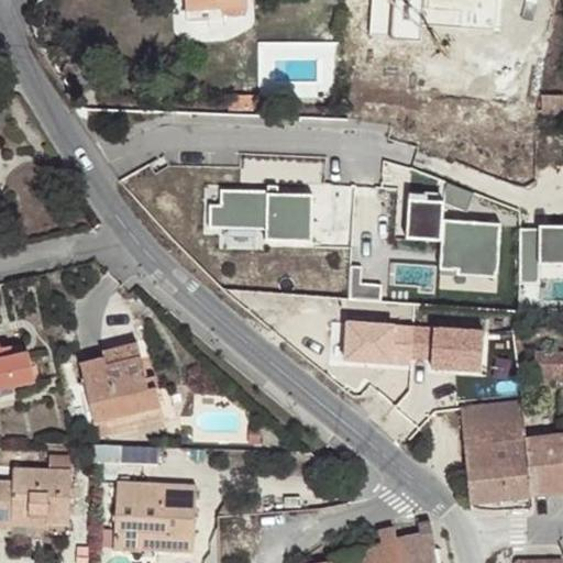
[(222,3),(223,10),(222,14),(245,12),(244,0),(186,0),(187,4),(222,3)]
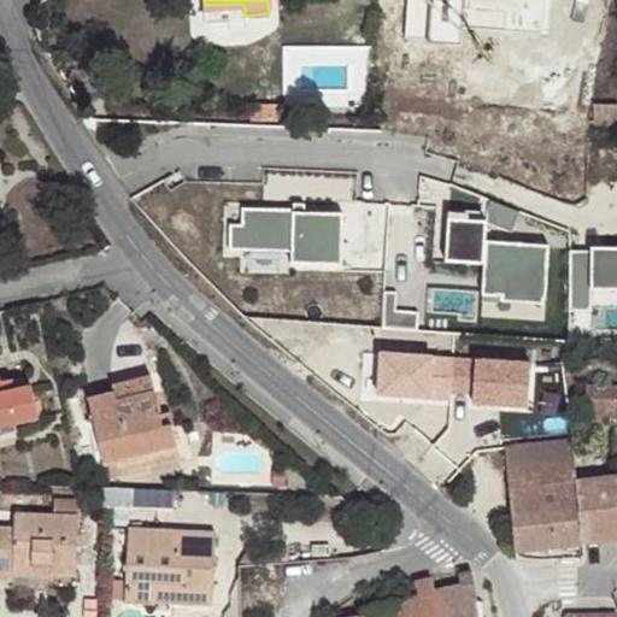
[(548,0),(403,0),(400,41),(458,45),(459,25),(546,31),(548,0)]
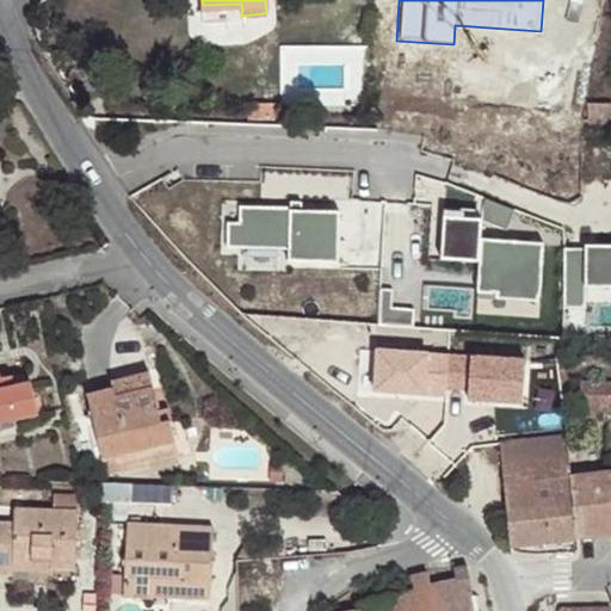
[(203,13),(242,11),(241,4),(203,5),(203,13)]
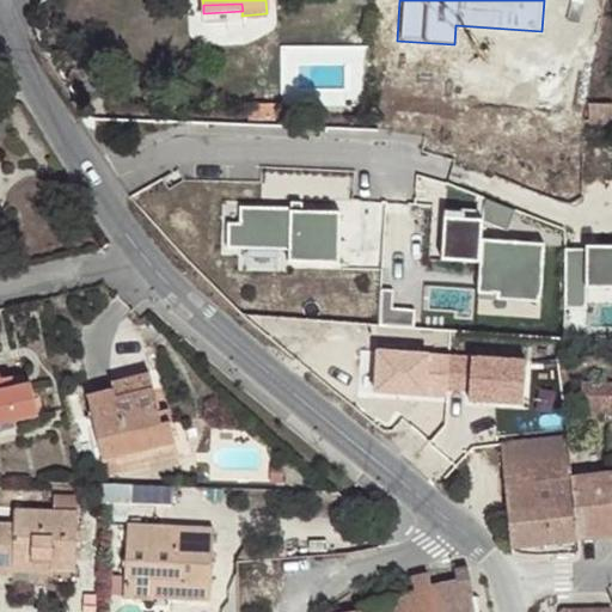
[(554,103),(554,121),(589,122),(592,105),(554,103)]
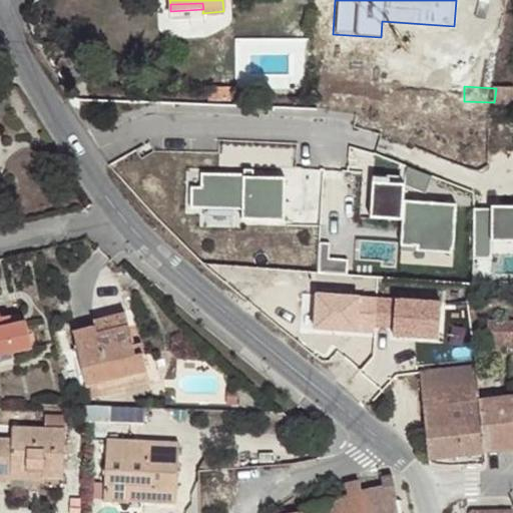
[(208,99),(231,100),(231,88),(209,88),(208,99)]
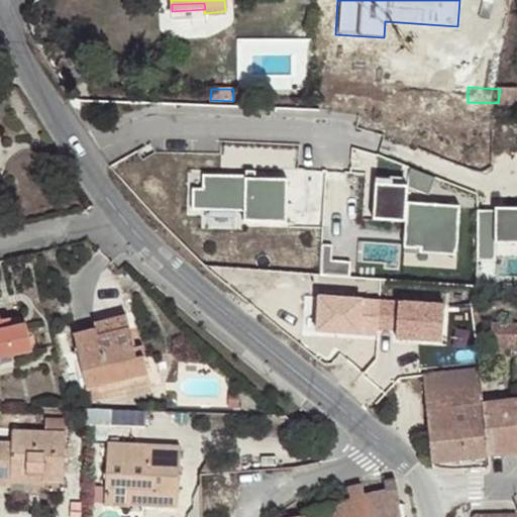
[(516,89),(500,89),(498,103),(516,103),(516,89)]
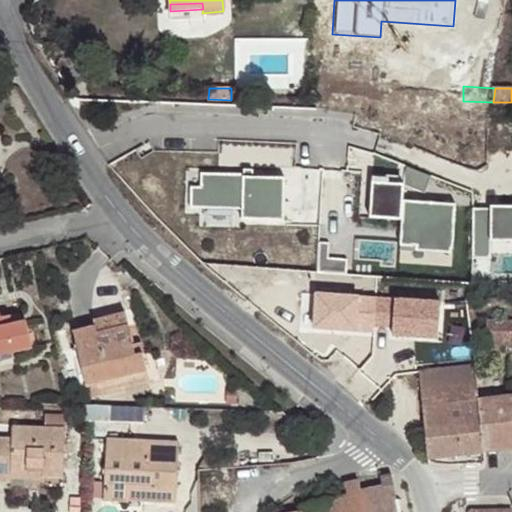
[(287,181),(201,176),(200,188),(190,188),(189,208),(241,211),(241,222),(284,225),(287,181)]
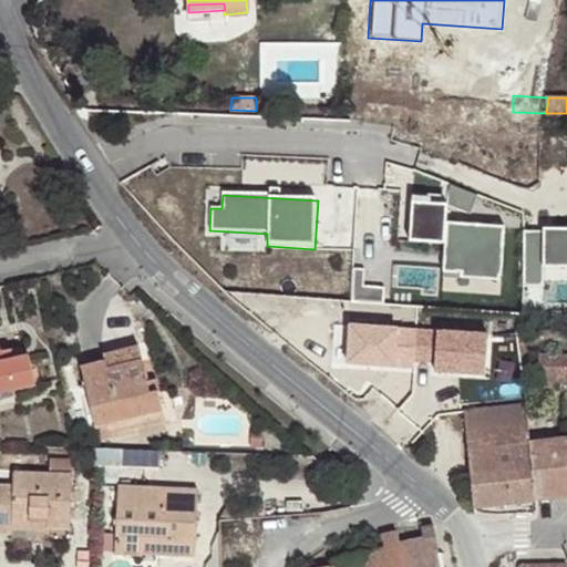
[(447,206),(410,204),(408,243),(446,245),(445,277),(503,280),(506,227),(446,224),(447,206)]
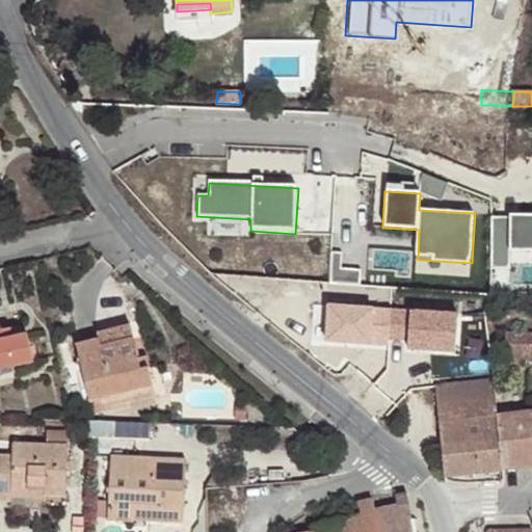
[(531,216),(491,216),(490,267),(510,268),(510,247),(531,247),(531,216)]
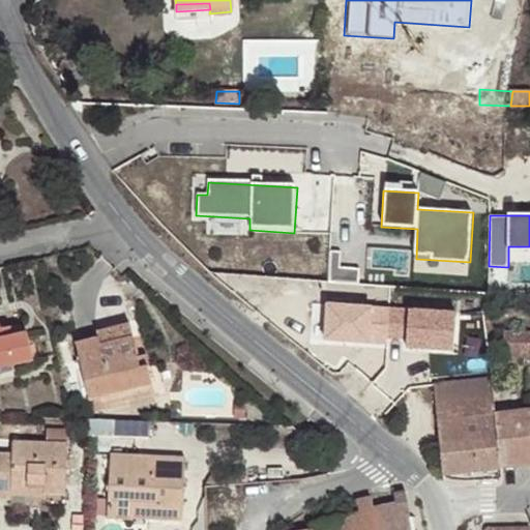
[(457,314),(388,308),(387,336),(407,337),(406,348),(453,351),(457,314)]
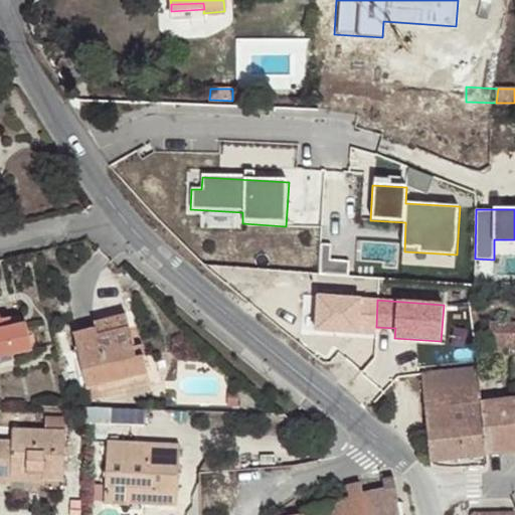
[(3,328),(0,313),(0,356),(33,350),(27,323),(3,328)]
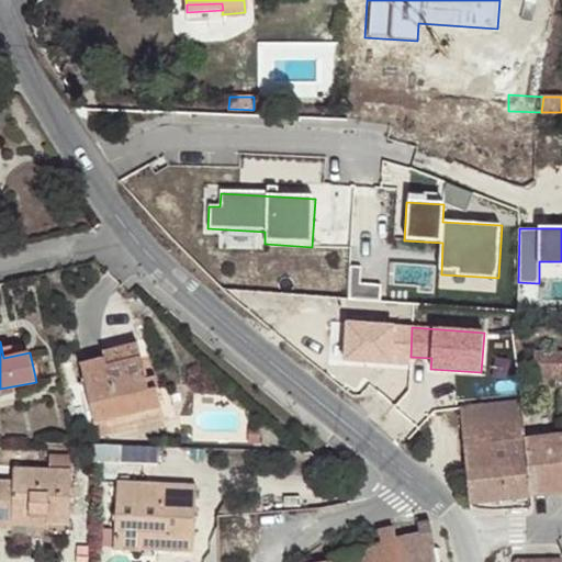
[(108,364),(143,356),(138,344),(104,351),(105,358),(108,364)]
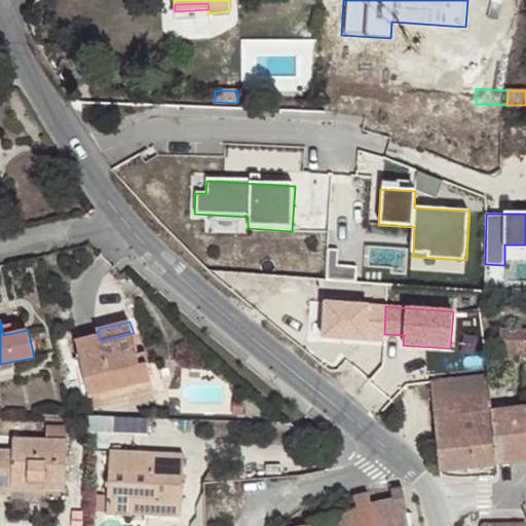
[(517,342),(517,328),(499,328),(500,342),(517,342)]
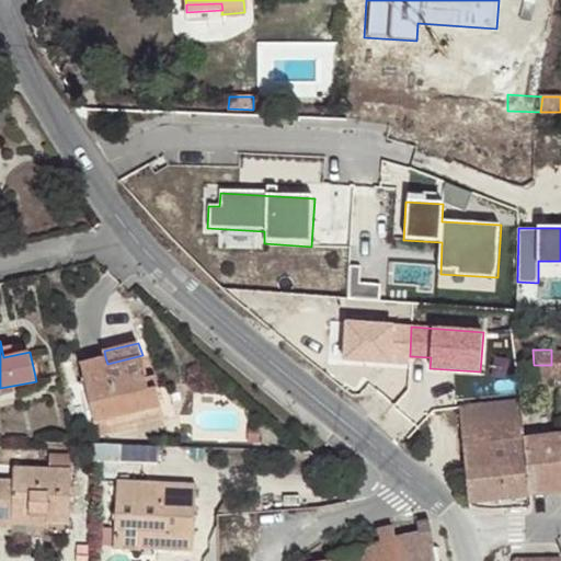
[(550,379),(560,379),(560,350),(551,350),(551,365),(550,379)]
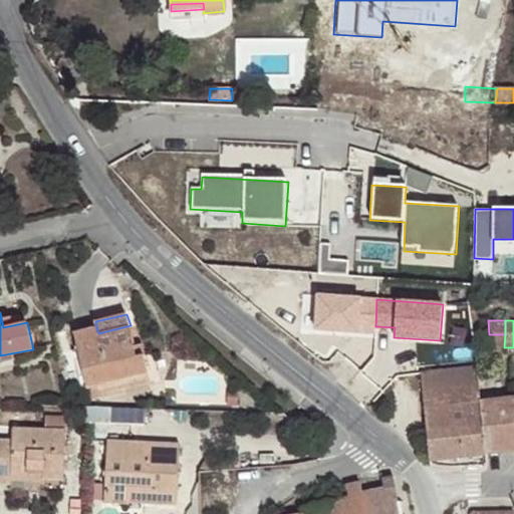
[(138,355),(131,325),(98,333),(96,327),(73,332),(83,371),(86,384),(87,389),(149,372),(145,353),(138,355)]
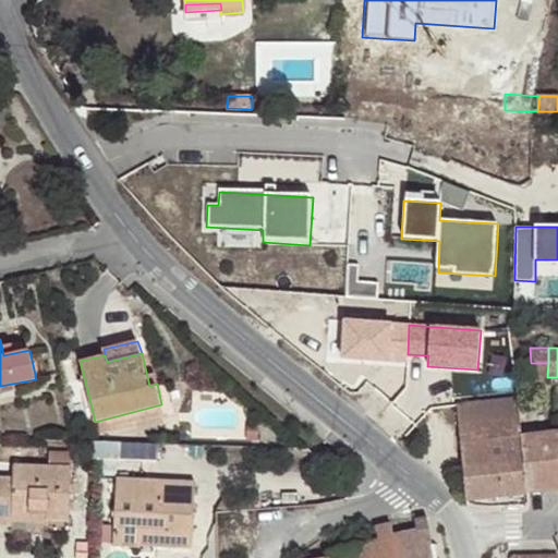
[(531,377),(547,377),(548,363),(531,363),(531,377)]
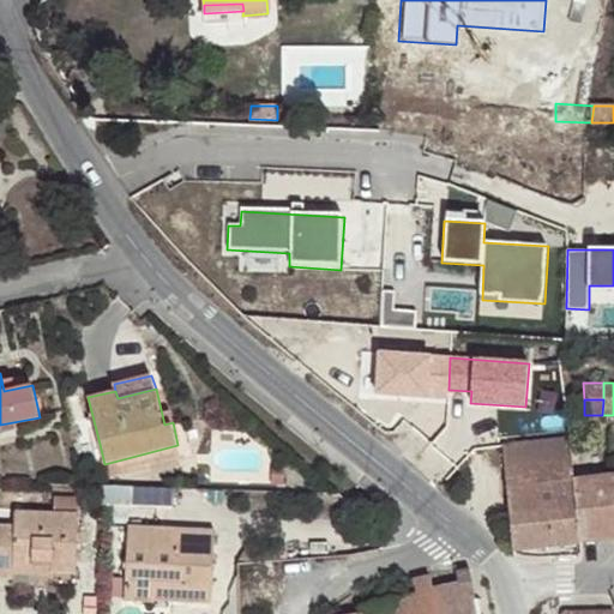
[(501,427),(509,485),(575,480),(566,420),(501,427)]
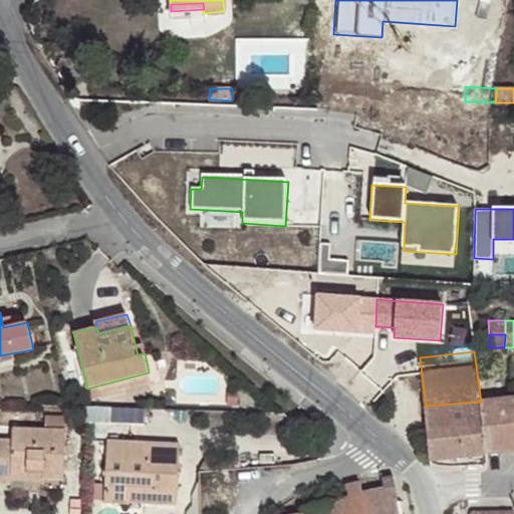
[(86,384),(83,371),(77,372),(81,386),(86,384)]
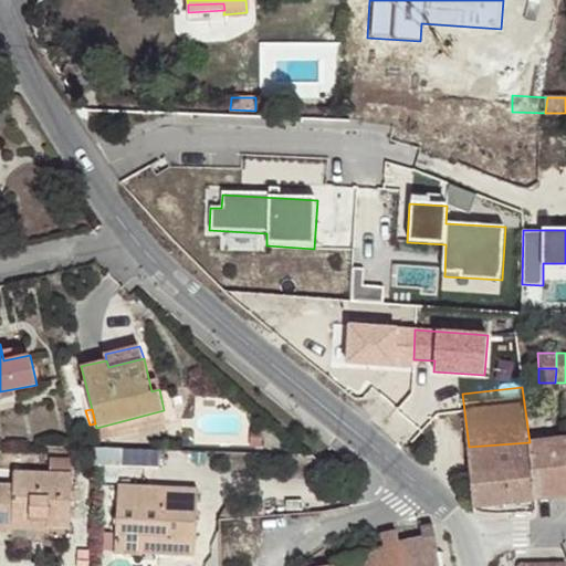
[(167,423),(164,410),(96,428),(100,440),(167,423)]
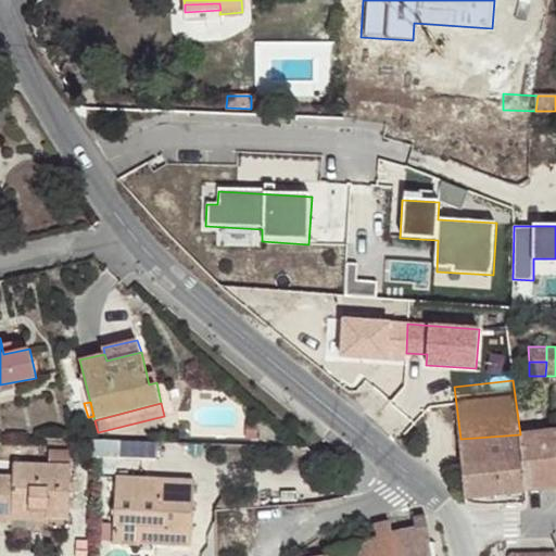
[(555,429),(520,434),(526,492),(555,488),(555,429)]
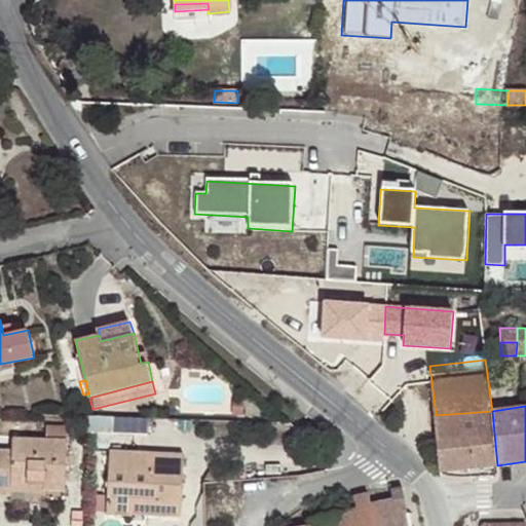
[(440,472),(497,465),(492,411),(436,415),(440,472)]
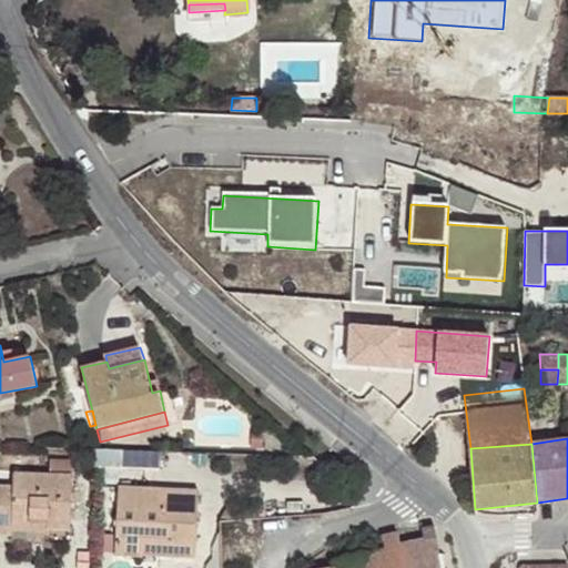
[(159,468),(161,452),(97,450),(95,467),(159,468)]
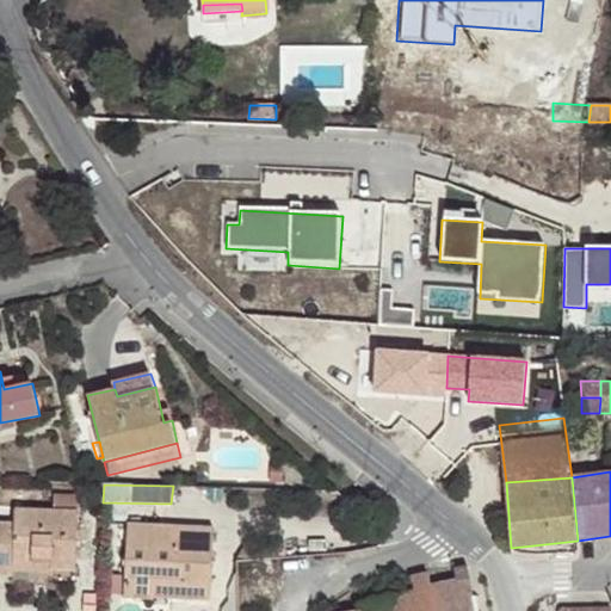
[(54,512),(79,512),(80,495),(54,494),(54,512)]
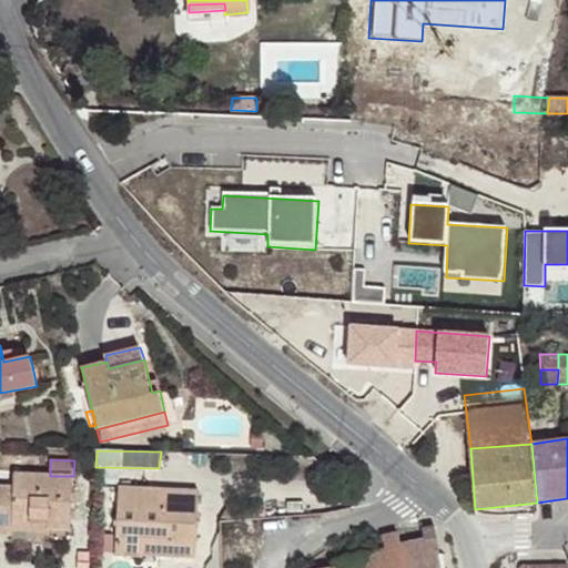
[(13,487),(0,486),(0,533),(13,534),(14,523),(32,523),(32,518),(47,518),(47,528),(71,529),(73,476),(50,476),(14,474),(13,487)]
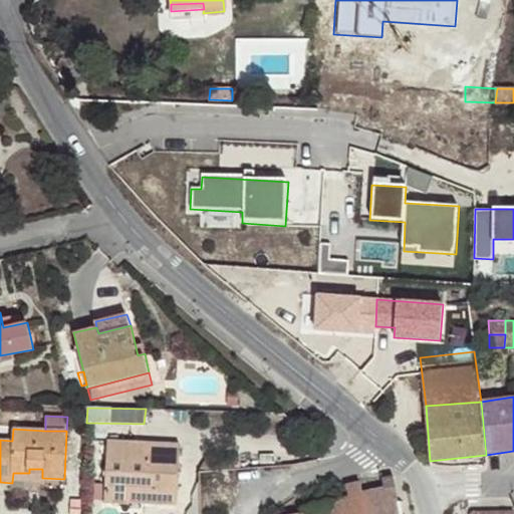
[(129,485),(179,488),(181,445),(107,442),(105,501),(127,502),(129,485)]
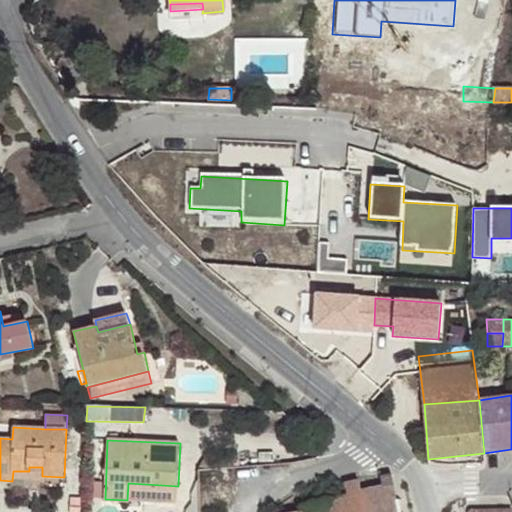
[(382,486),(372,489),(375,511),(398,511),(396,495),(393,473),(381,476),(382,486)]
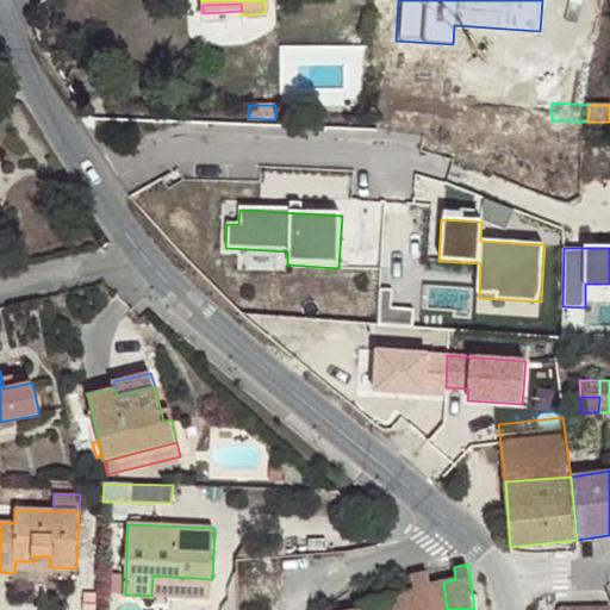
[(428,572),(410,576),(414,590),(416,609),(447,609),(443,583),(435,585),(428,572)]
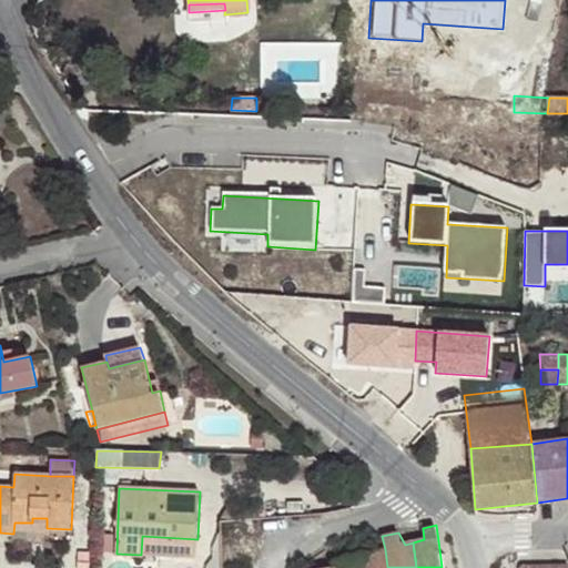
[(196,557),(198,539),(142,536),(141,555),(196,557)]
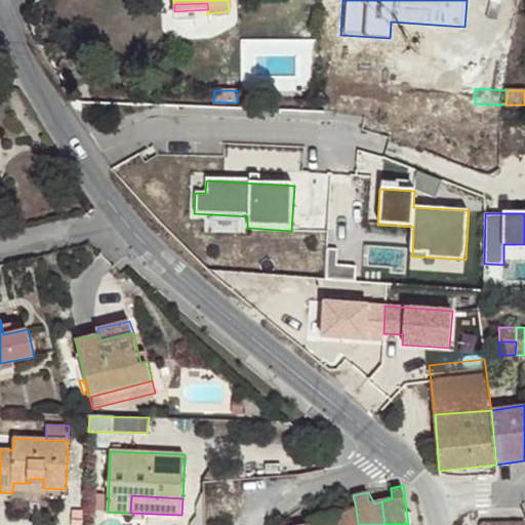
[(358,524),(356,508),(330,514),(326,498),(305,503),(308,524),(304,524),(358,524)]
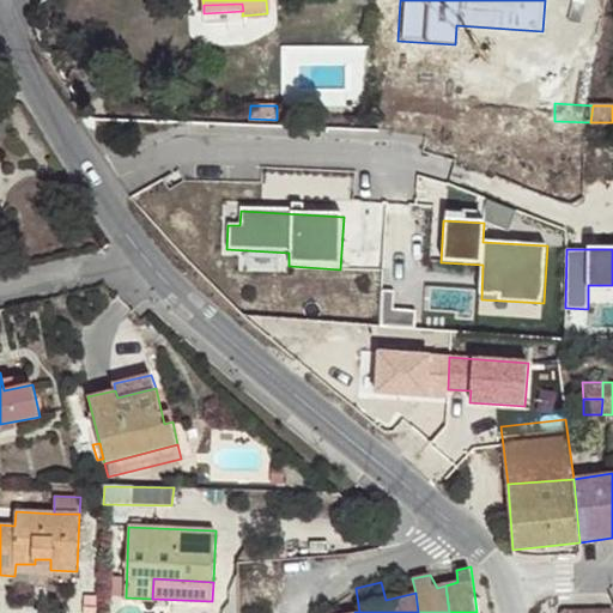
[(240,612),(240,601),(231,601),(223,612),(222,612),(240,612)]
